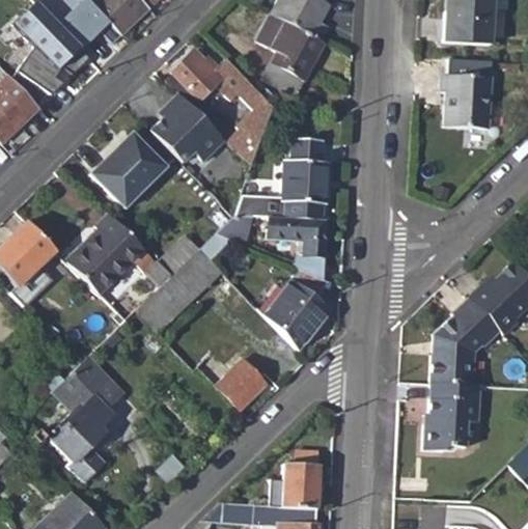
[(94,61),(119,38),(81,0),(71,0),(53,18),(94,61)]
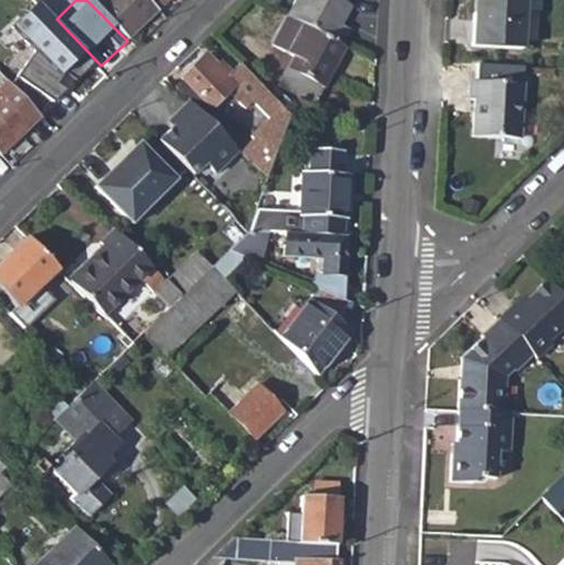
[(95,0),(131,37),(161,8),(153,0),(95,0)]
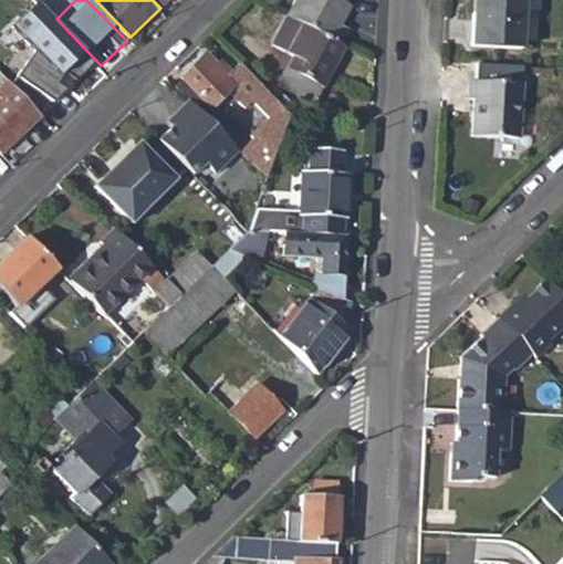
[(296,0),(290,14),(344,43),(352,27),(343,22),(354,3),(350,1),(350,0),(296,0)]
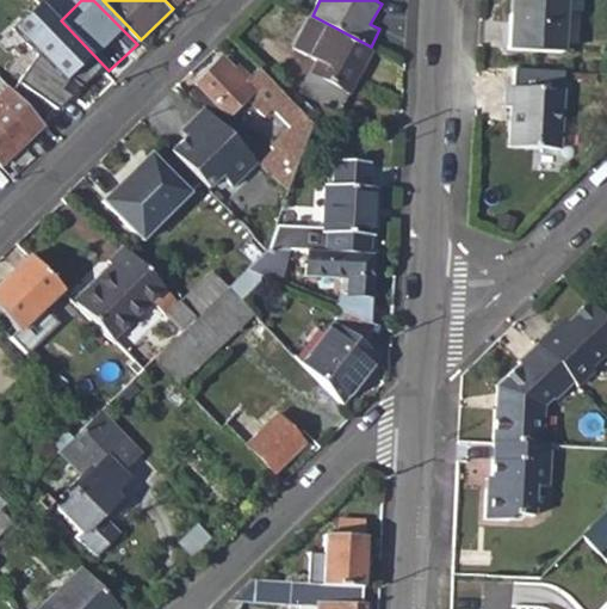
[(519,0),(519,12),(513,12),(512,48),(564,50),(567,8),(586,8),(584,0),(519,0)]
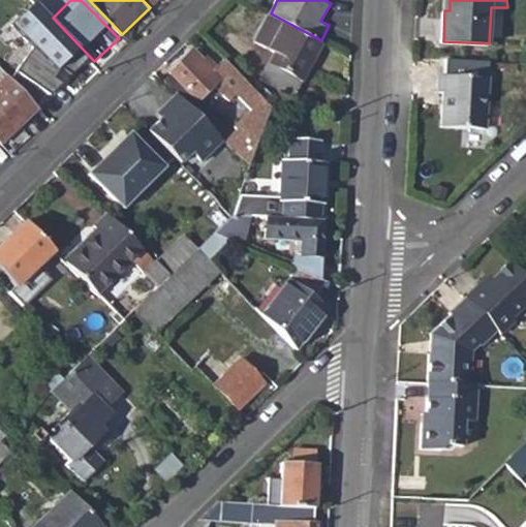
[(321,40),(271,13),(269,12),(255,38),(277,50),(261,80),(295,97),(323,41),(321,40)]
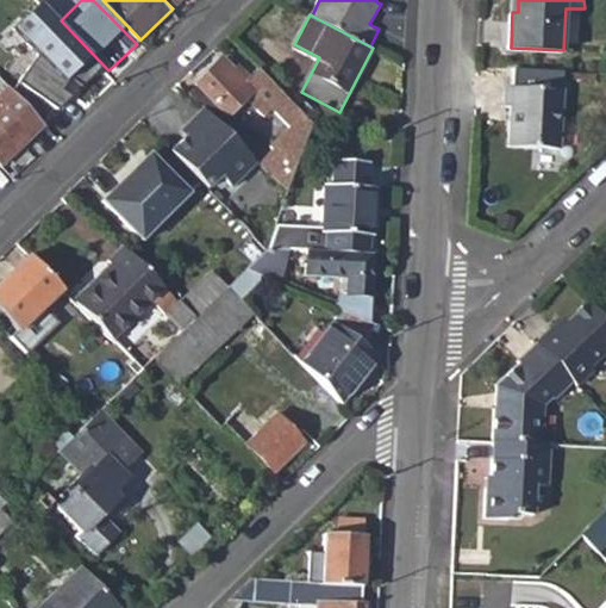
[(243,75),(237,69),(224,56),(189,91),(207,107),(220,121),(248,97),(266,116),(273,107),(297,131),(310,117),(260,66),(252,74),(248,69),(243,75)]
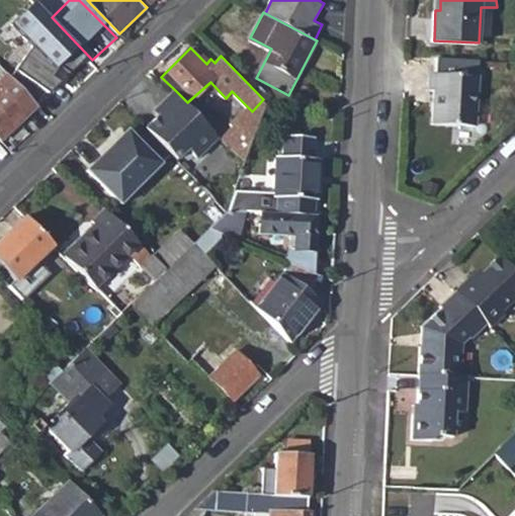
[(201,59),(206,64),(210,59),(205,55),(201,59)]
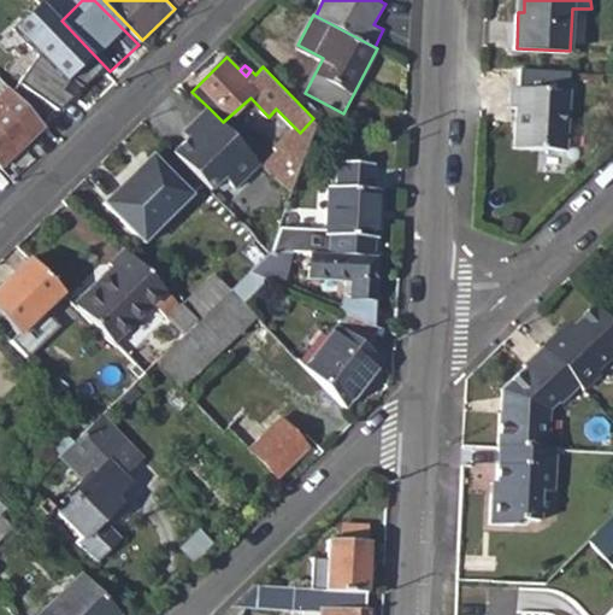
[(0,97),(11,87),(0,75),(0,97)]
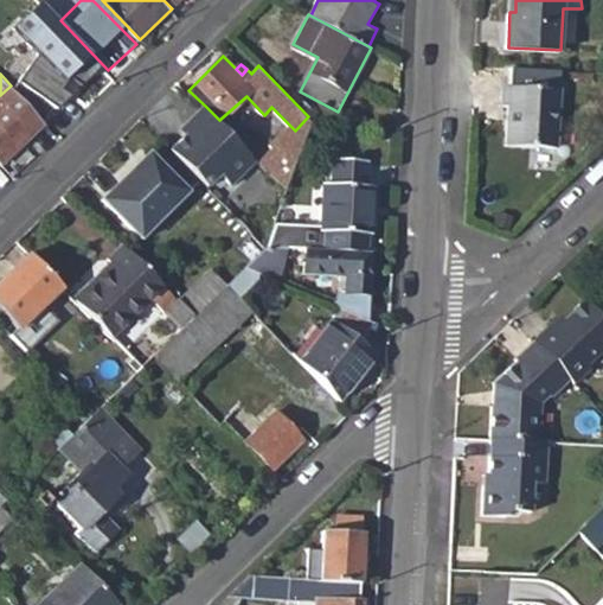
[(558,146),(560,87),(507,84),(505,104),(511,104),(508,144),(558,146)]
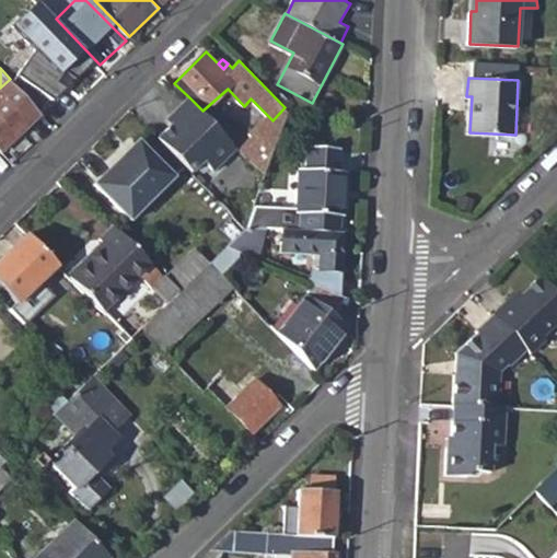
[(0,147),(3,150),(43,112),(10,79),(0,88),(0,147)]
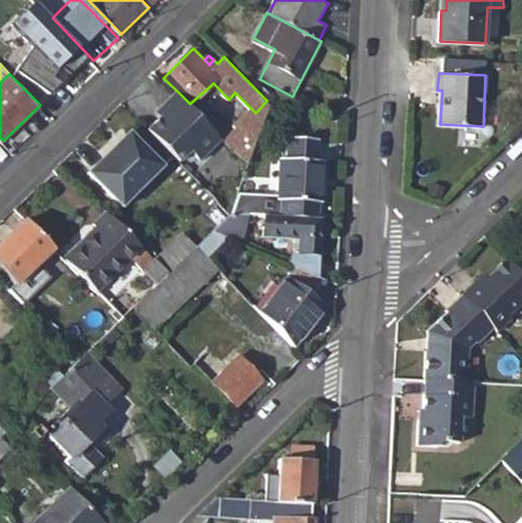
[(190,104),(178,92),(165,106),(169,111),(150,130),(181,162),(195,148),(204,156),(224,137),(190,104)]
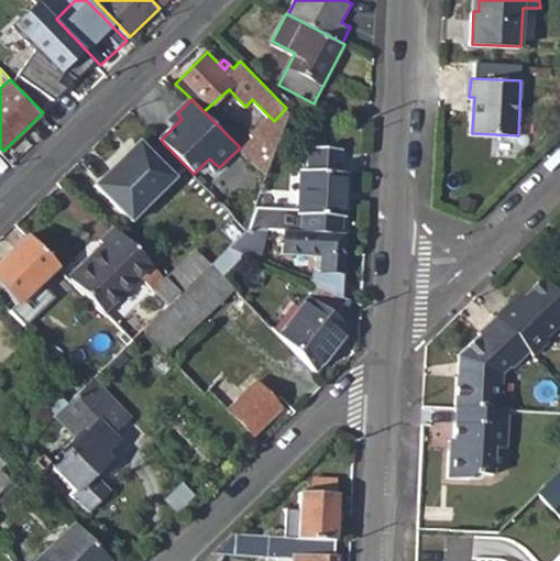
[(268,174),(276,153),(257,134),(243,149),(248,154),(256,162),(268,174)]
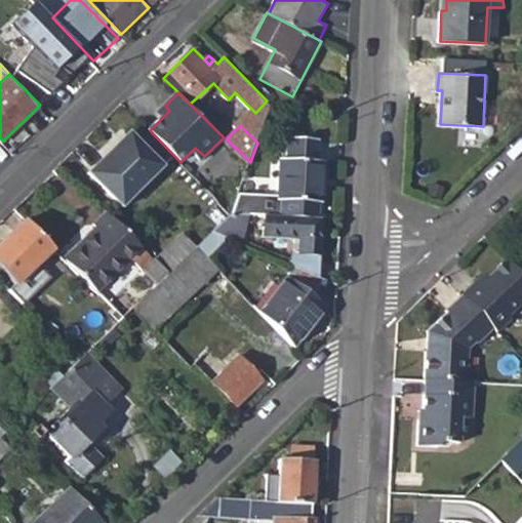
[(111,150),(115,154),(133,134),(130,131),(111,150)]
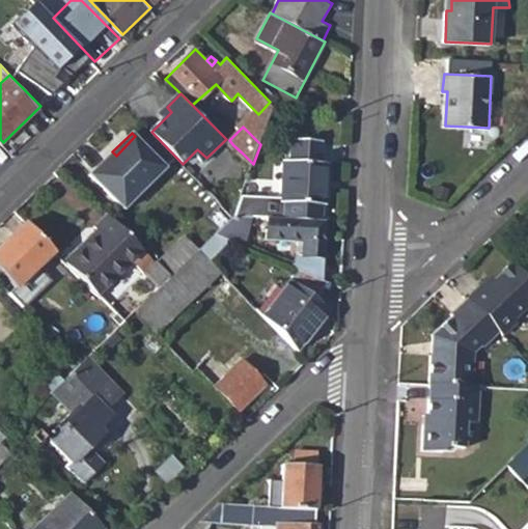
[(126,207),(166,166),(135,136),(116,156),(112,151),(91,173),(126,207)]
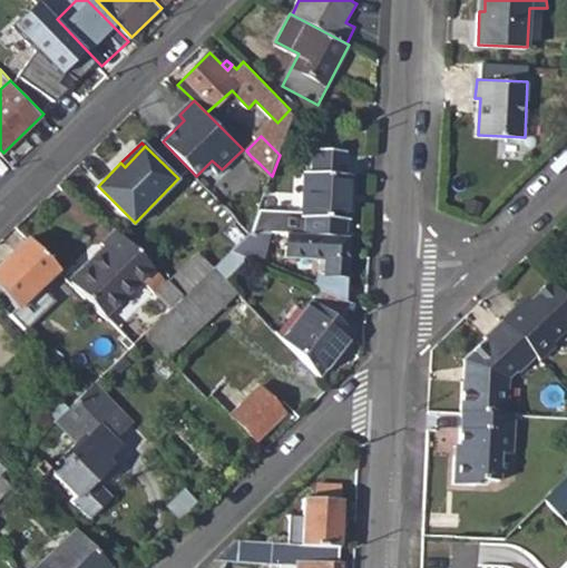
[(348,173),(349,148),(314,147),(313,170),(305,169),(303,211),(260,208),(252,231),(270,232),(287,233),(349,235),(350,218),(352,218),(354,173),(348,173)]
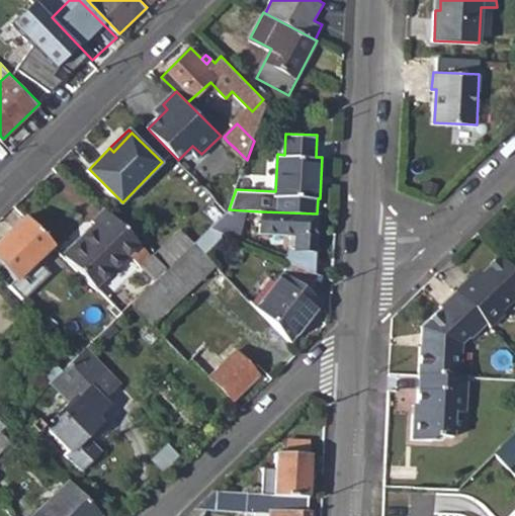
[(421,187),(438,193),(441,183),(425,177),(421,187)]
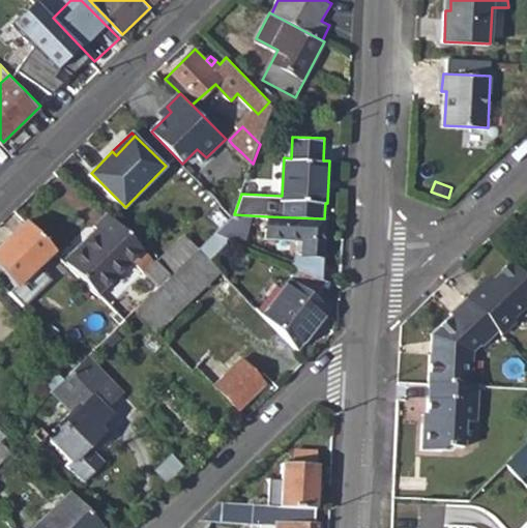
[(171,275),(156,260),(108,211),(95,225),(99,229),(67,260),(100,293),(135,260),(160,286),(162,286),(171,275)]
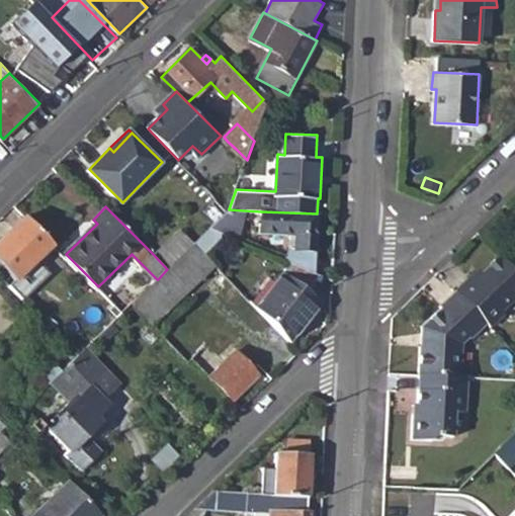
[(241,241),(245,210),(229,209),(210,228),(241,241)]
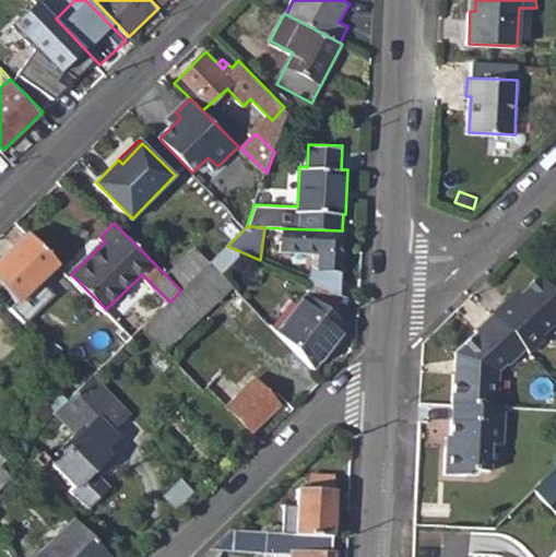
[(341,294),(344,230),(342,230),(282,228),(281,250),(312,252),(319,252),(319,269),(314,267),(308,280),(315,283),(341,294)]
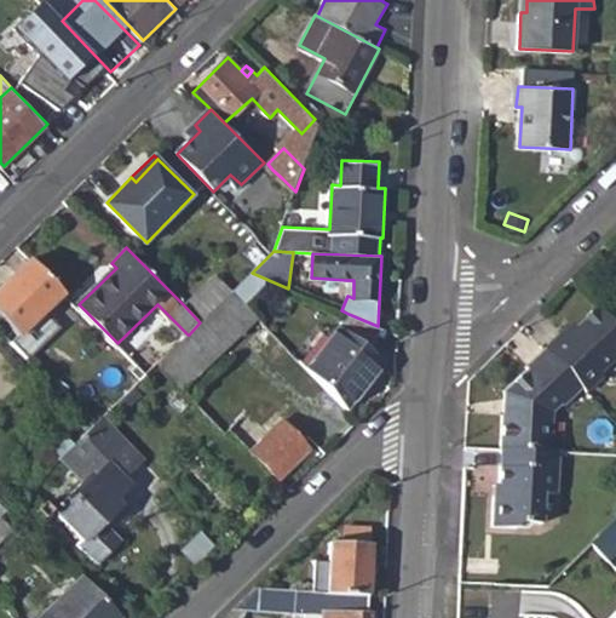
[(0,315),(19,337),(67,292),(32,257),(0,287),(0,315)]
